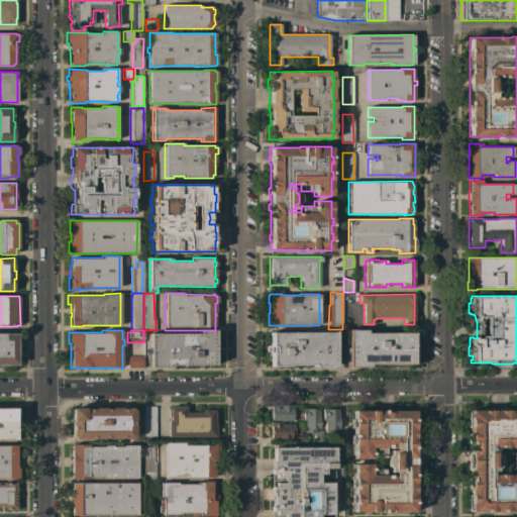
[(215,330),(215,345),(217,345),(217,351),(215,351),(215,366),(171,365),(171,368),(149,368),(149,353),(146,353),(146,347),(149,347),(149,333),(165,333),(165,330),(215,330)]
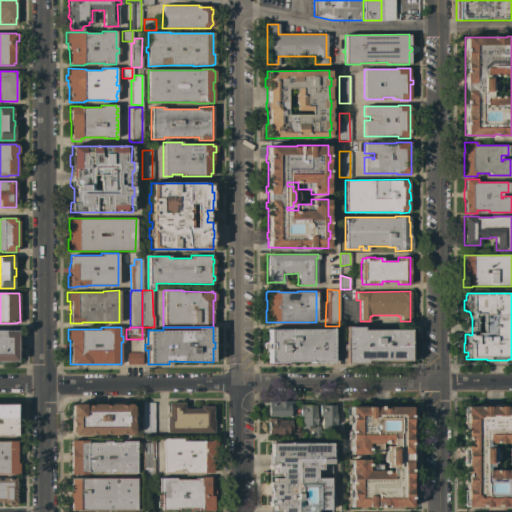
[(345,350),(342,350),(342,344),(345,344),(345,327),(362,327),(362,329),(410,329),(410,342),(412,342),(412,348),(410,348),(410,361),(366,361),(366,363),(345,363),(345,350)]
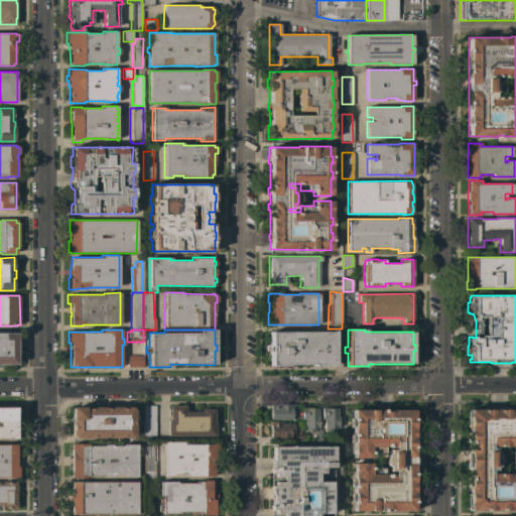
[(313,365),(313,364),(289,364),(289,365),(271,365),(270,332),(335,332),(335,346),(337,346),(338,352),(335,352),(335,365),(313,365)]
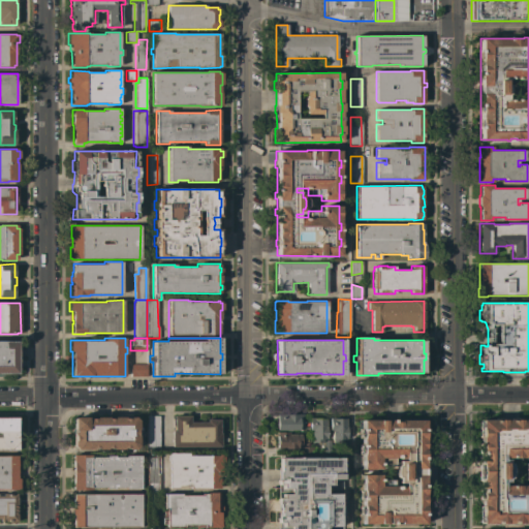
[(0,341),(18,341),(18,373),(0,373),(0,341)]
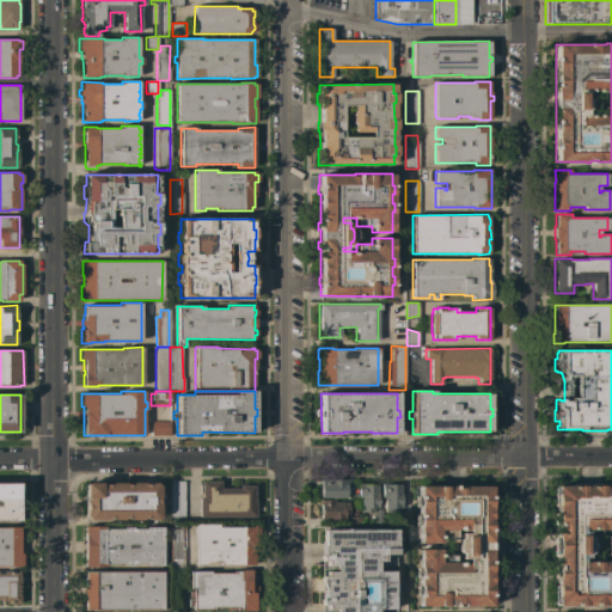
[(170,435),(151,435),(151,423),(152,422),(153,421),(154,421),(170,421),(170,435)]
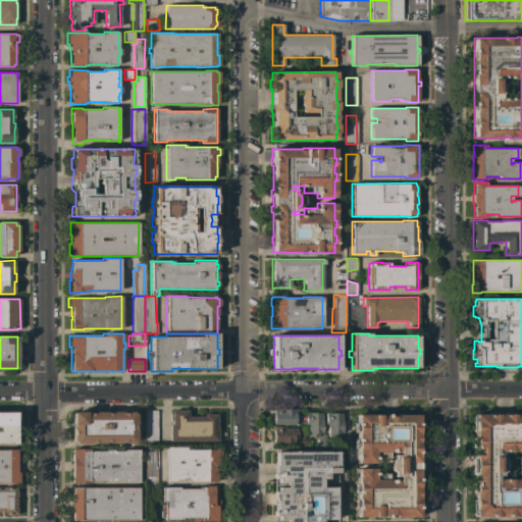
[(299,424),(286,424),(286,425),(273,424),(273,409),(299,409),(299,424)]
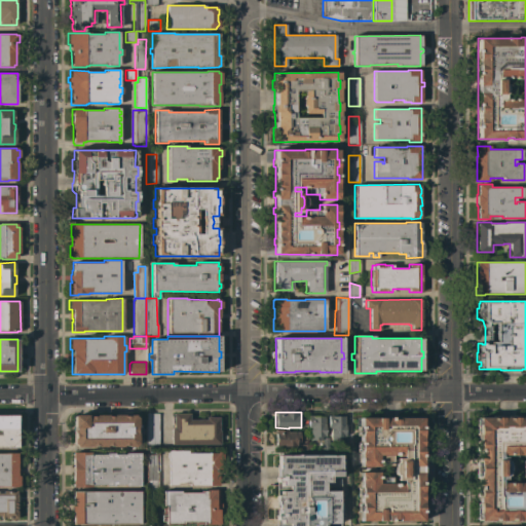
[(158,413),(158,447),(147,447),(147,413),(158,413)]
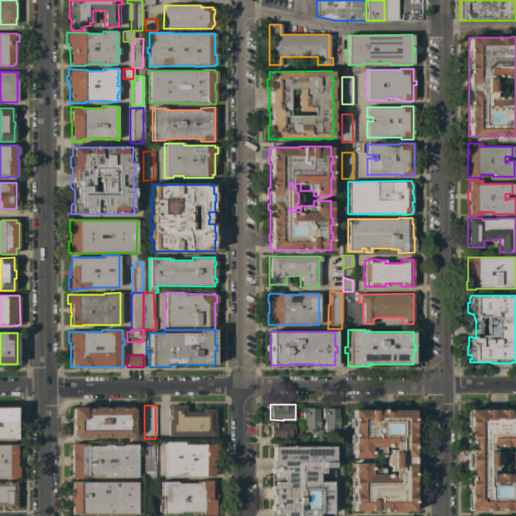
[(168,419),(168,415),(169,415),(169,405),(185,405),(185,411),(202,411),(202,409),(207,409),(215,409),(215,422),(215,435),(168,436),(168,419)]
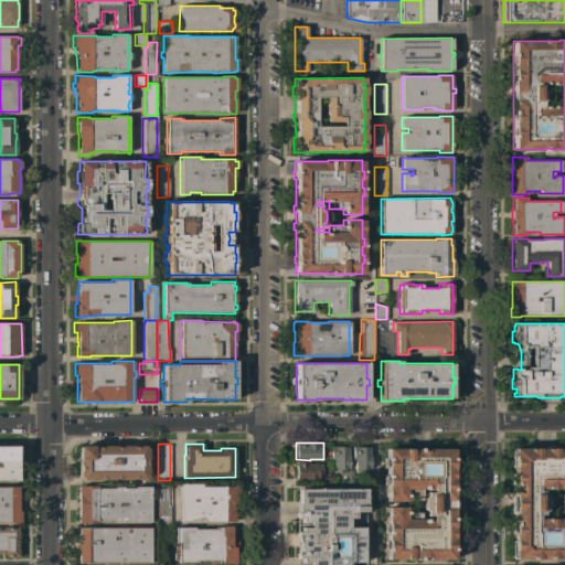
[(96,446),(96,447),(102,447),(102,445),(115,446),(115,447),(120,447),(120,445),(132,446),(132,447),(137,447),(137,446),(144,446),(147,449),(147,459),(148,459),(148,465),(146,465),(147,476),(142,480),(136,480),(136,478),(131,478),(131,480),(119,480),(119,478),(114,478),(114,480),(104,480),(104,478),(98,478),(98,480),(82,480),(77,476),(77,470),(78,470),(78,465),(77,465),(77,461),(80,461),(80,459),(78,459),(78,446),(96,446)]
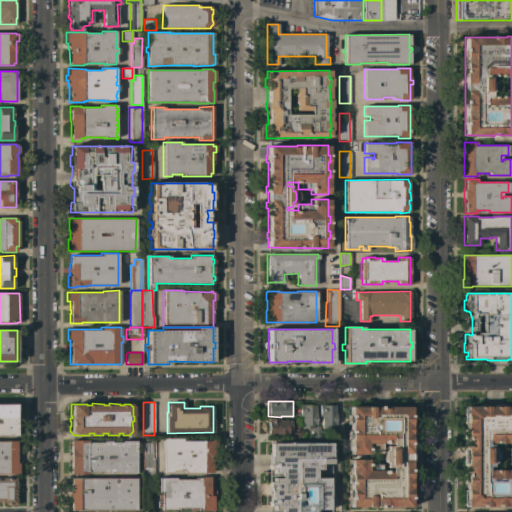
[(0,404),(16,404),(16,418),(18,418),(18,424),(16,424),(16,436),(0,436),(0,404)]
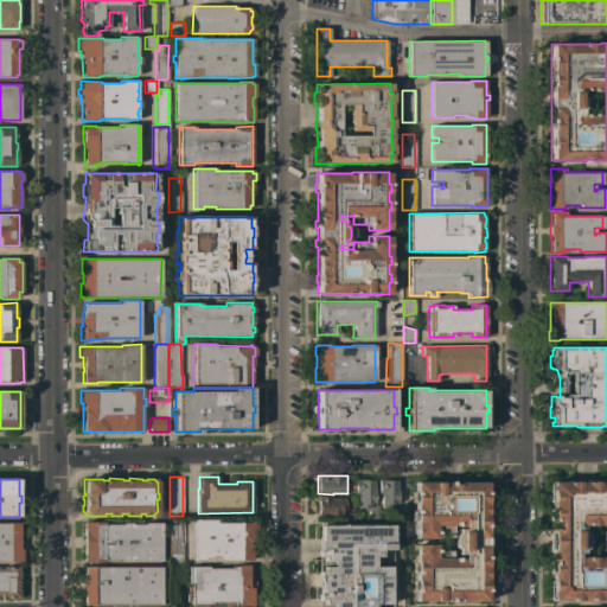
[(381,494),(379,494),(379,480),(397,479),(397,489),(398,504),(397,504),(397,508),(381,508),(381,494)]
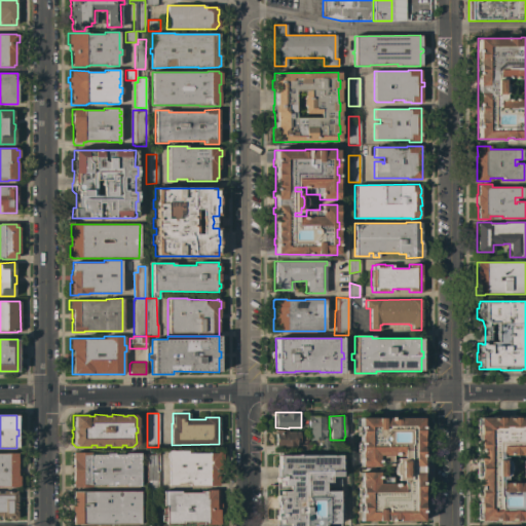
[(478,519),(477,519),(477,514),(479,514),(479,495),(477,495),(477,488),(479,488),(478,476),(477,476),(477,462),(478,462),(478,450),(477,450),(477,443),(478,443),(478,424),(477,424),(477,419),(478,419),(478,417),(493,417),(493,416),(500,416),(500,418),(509,417),(509,416),(516,415),(516,417),(524,417),(524,416),(525,416),(525,520),(478,521),(478,519)]
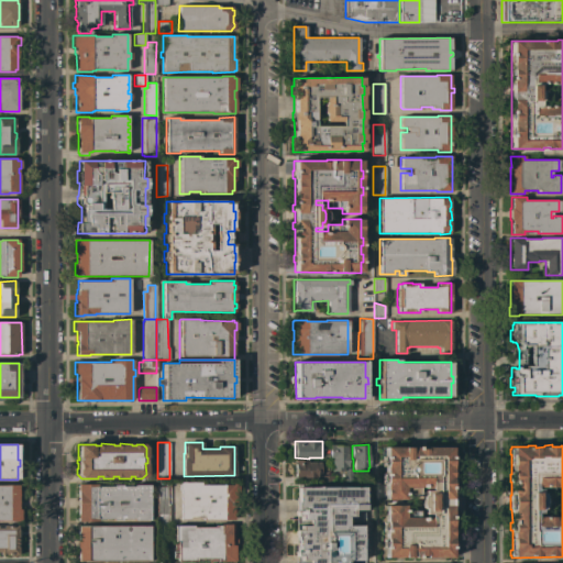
[(346,454),(348,454),(348,466),(346,466),(346,467),(343,467),(343,471),(332,471),(332,457),(330,457),(330,445),(346,445),(346,454)]
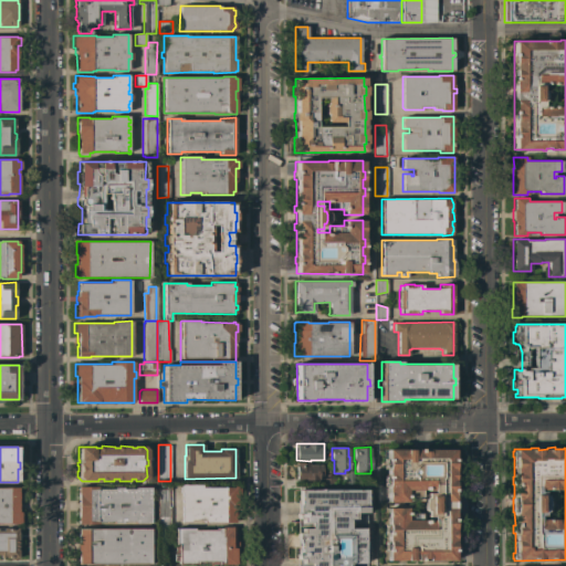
[(421,449),(421,451),(427,451),(427,450),(453,449),(453,460),(454,460),(456,468),(453,468),(453,483),(456,483),(456,490),(454,490),(454,493),(456,493),(456,500),(453,500),(453,511),(456,511),(456,516),(454,516),(454,520),(456,520),(456,527),(453,527),(453,543),(456,543),(456,549),(453,549),(453,561),(427,561),(427,559),(421,559),(421,562),(387,562),(387,549),(385,549),(385,543),(387,543),(387,533),(385,533),(385,525),(387,525),(387,507),(406,507),(406,513),(420,513),(420,521),(431,520),(431,516),(426,516),(426,511),(423,511),(422,509),(422,504),(422,502),(423,499),(426,499),(426,493),(431,493),(431,491),(420,490),(420,496),(406,496),(406,502),(387,502),(387,484),(385,484),(385,477),(387,478),(387,467),(384,467),(385,460),(387,460),(387,450),(421,449)]
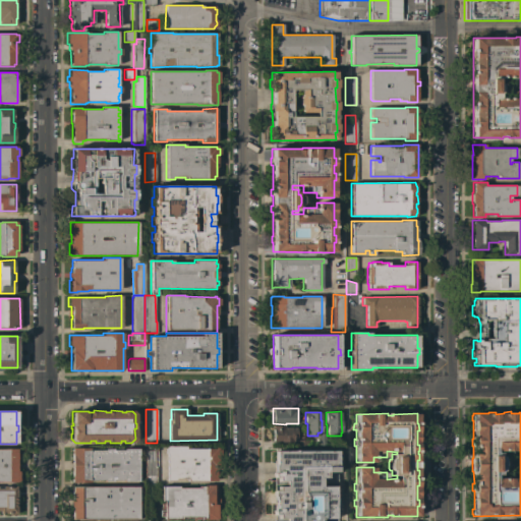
[(273,429),(272,429),(272,425),(285,425),(285,427),(296,427),(296,437),(294,437),(294,441),(292,441),(292,442),(281,442),(281,441),(273,441),(273,429)]
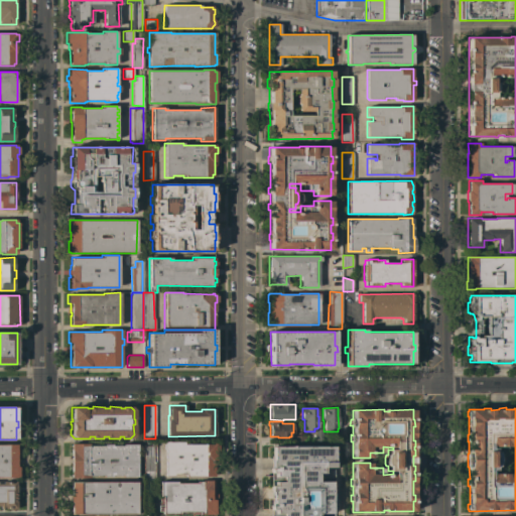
[(151,445),(151,441),(156,441),(156,446),(155,446),(155,479),(144,479),(144,445),(151,445)]
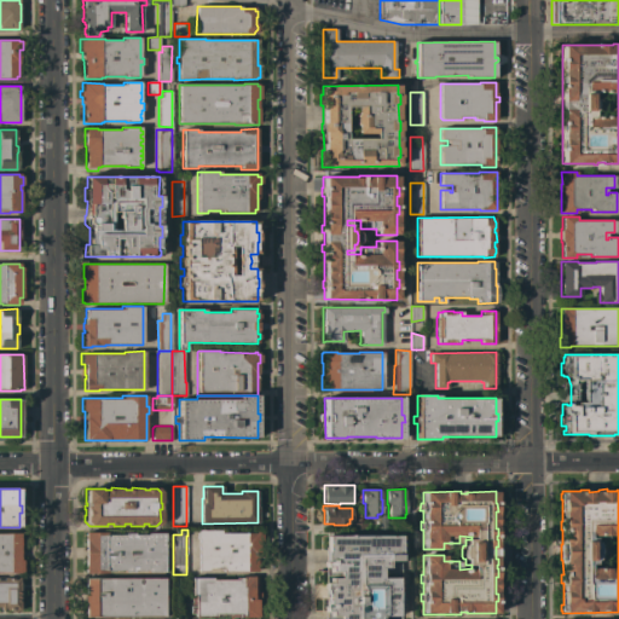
[(197,541),(196,537),(196,532),(197,530),(220,530),(220,532),(255,532),(255,531),(259,531),(259,534),(262,534),(262,547),(259,547),(259,568),(256,568),(256,571),(223,571),(223,568),(208,568),(208,571),(197,571),(197,541)]
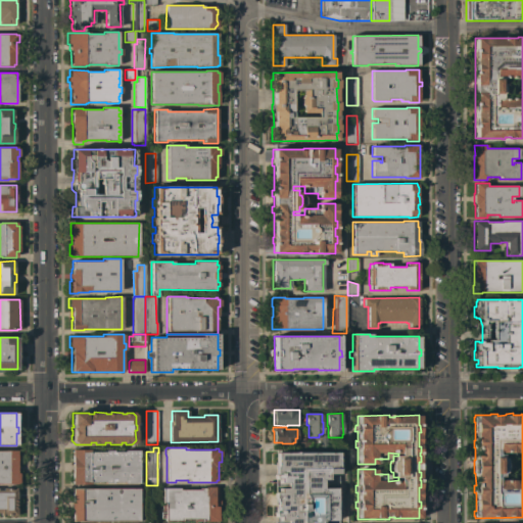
[(89,449),(89,452),(104,452),(104,450),(113,450),(113,452),(124,452),(124,450),(139,450),(139,483),(125,483),(125,482),(113,482),(113,483),(105,483),(105,482),(90,482),(90,484),(72,484),(72,449),(89,449)]
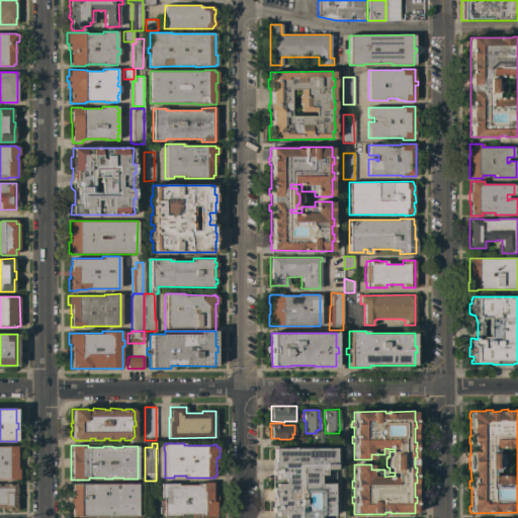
[(0,446),(16,446),(17,468),(19,468),(19,479),(8,480),(8,479),(0,479),(0,446)]
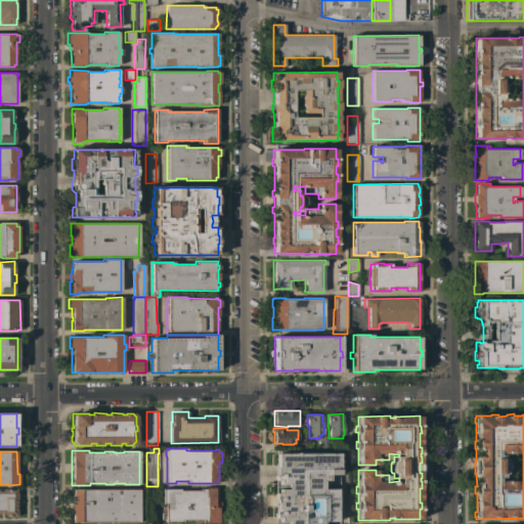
[(275,523),(275,518),(274,517),(274,512),(276,512),(275,498),(274,498),(274,494),(275,492),(275,480),(275,479),(274,478),(274,474),(275,474),(276,467),(276,466),(276,454),(277,453),(278,453),(339,452),(339,474),(339,510),(339,523),(275,523)]
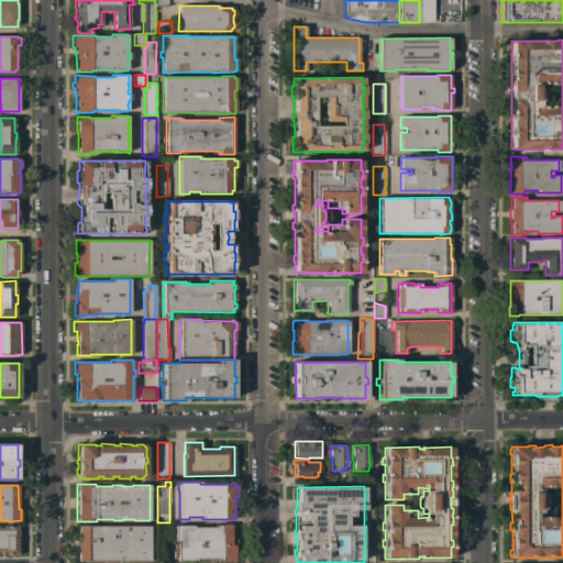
[(192,526),(192,527),(214,527),(214,525),(220,525),(220,523),(231,523),(231,525),(235,525),(235,539),(236,539),(236,547),(234,547),(234,561),(232,561),(232,562),(222,562),(222,561),(218,561),(218,559),(196,559),(196,561),(177,561),(177,558),(173,558),(173,551),(177,551),(177,541),(174,541),(174,526),(192,526)]
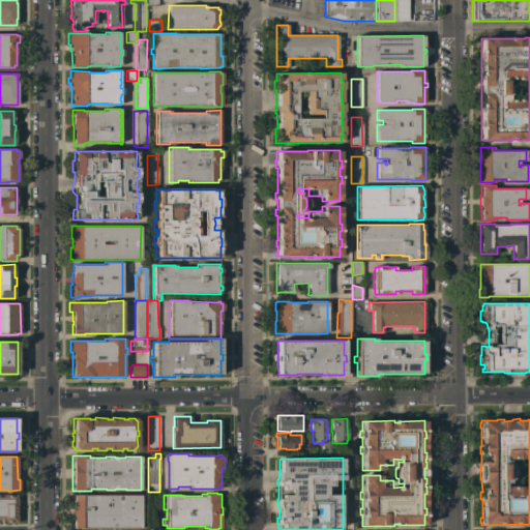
[(0,497),(3,497),(3,495),(17,495),(17,498),(17,523),(0,523),(0,497)]
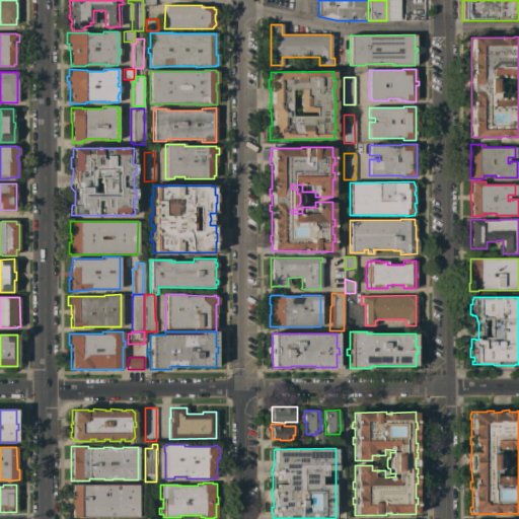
[(138,485),(138,517),(72,517),(72,505),(71,505),(71,497),(72,497),(72,485),(138,485)]
